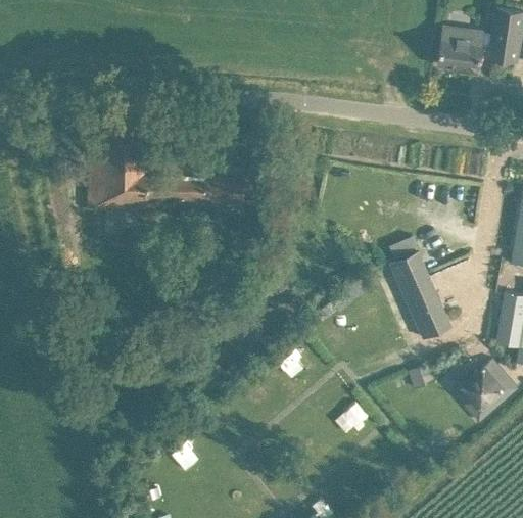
[(480,57),(517,63),(522,19),(522,12),(495,8),(489,47),(482,46),(483,34),(443,28),(437,67),(478,74),(480,57)]
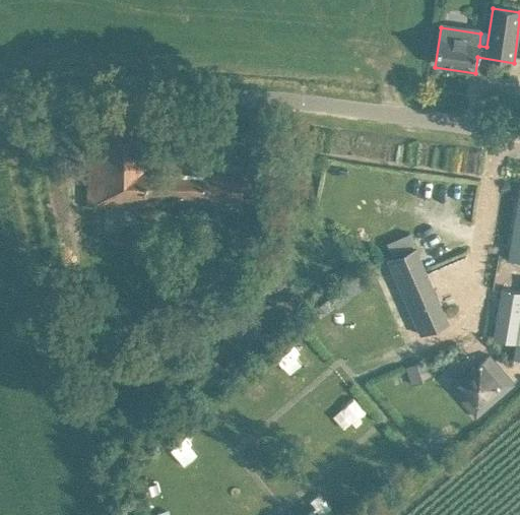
[(88,207),(243,209),(243,171),(203,170),(204,167),(153,166),(152,124),(103,125),(103,139),(88,139),(89,159),(88,207)]
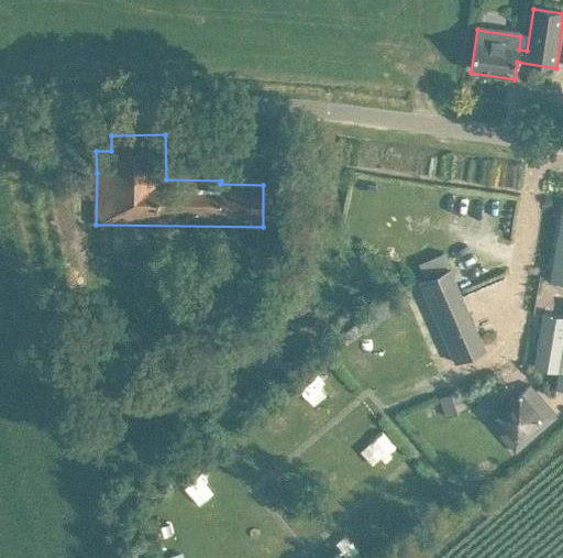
[(562,281),(562,209),(551,280),(562,281)]
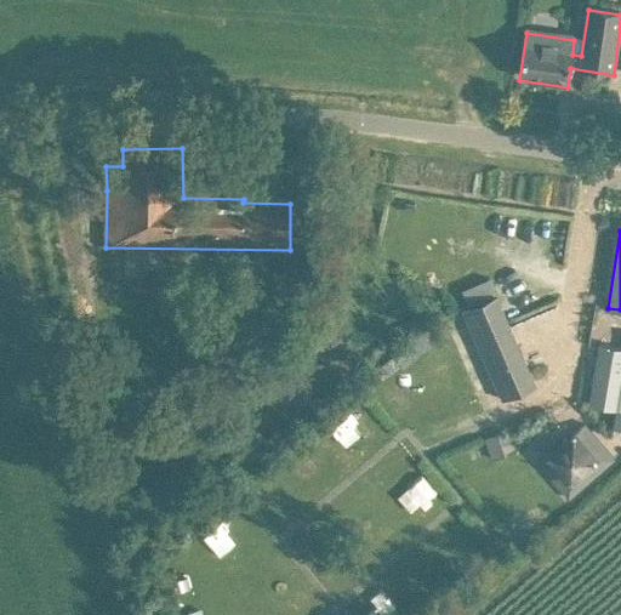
[(496,297),(462,313),(501,405),(537,389),(496,297)]
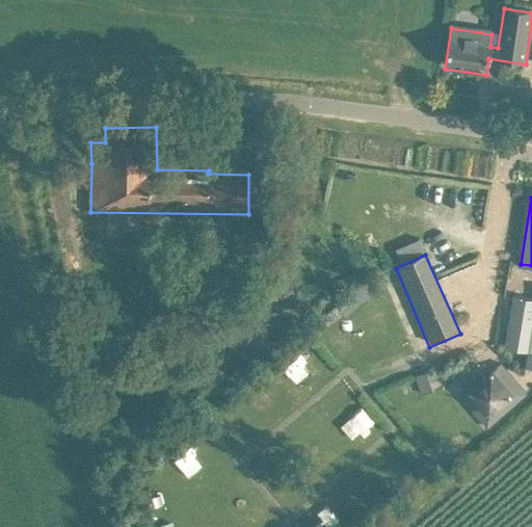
[(505,351),(531,356),(531,301),(513,298),(505,351)]
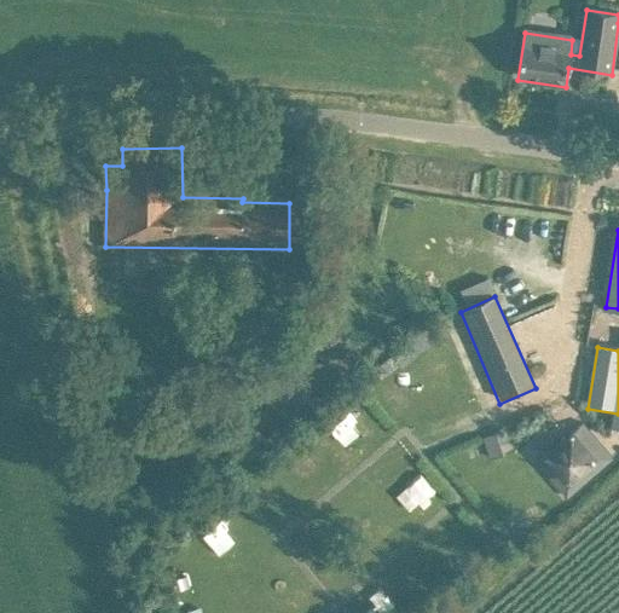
[(583,426),(537,466),(566,501),(613,460),(583,426)]
